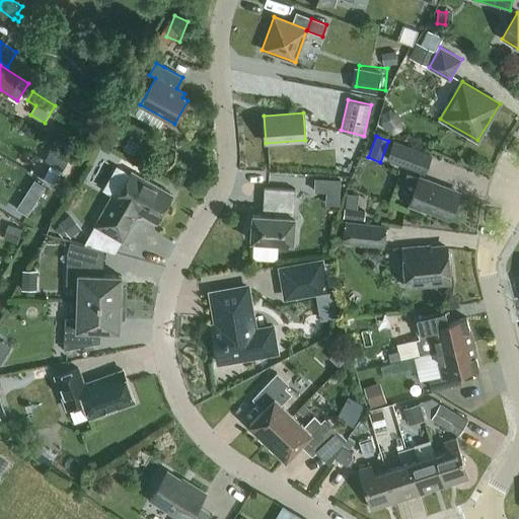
[(386,159),(425,173),(432,154),(393,140),(386,159)]
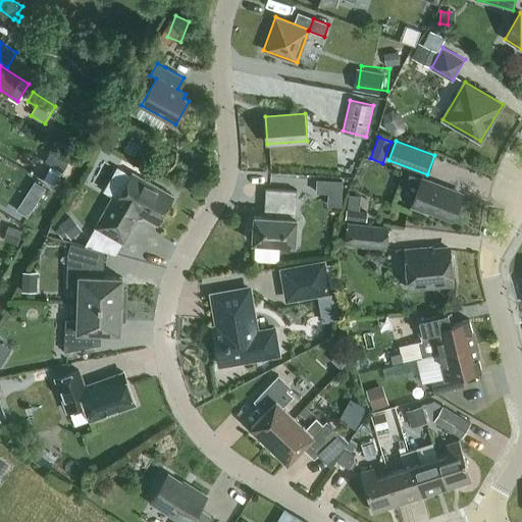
[(51,166),(44,179),(54,185),(61,171),(69,157),(59,152),(51,166)]
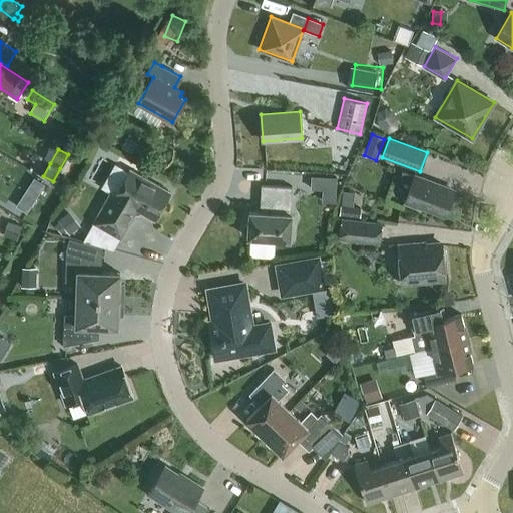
[(155,219),(170,192),(130,169),(115,195),(110,193),(93,222),(120,238),(134,214),(140,211),(155,219)]
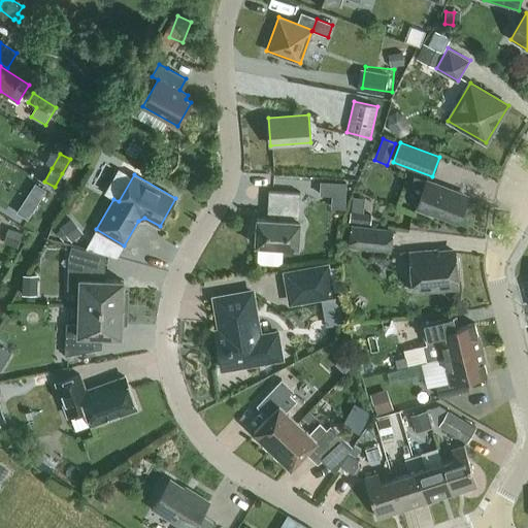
[(433,212),(454,221),(464,195),(415,176),(410,186),(423,190),(416,209),(432,216),(433,212)]
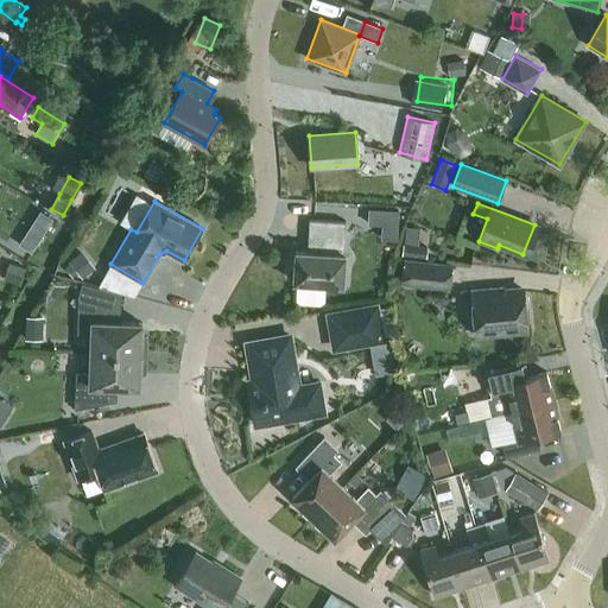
[(398,240),(398,208),(368,208),(368,225),(382,225),(382,239),(398,240)]
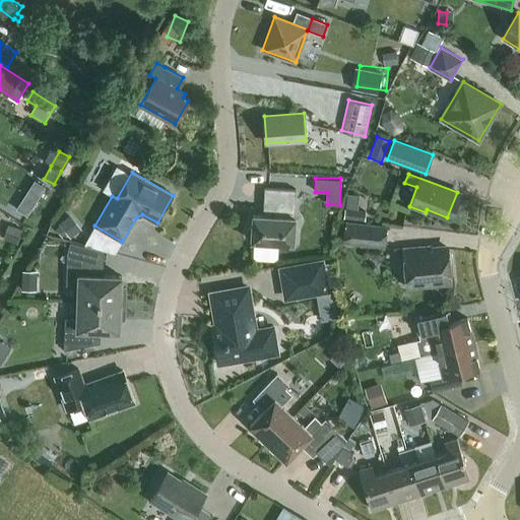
[(36,182),(31,189),(41,195),(46,188),(36,182)]
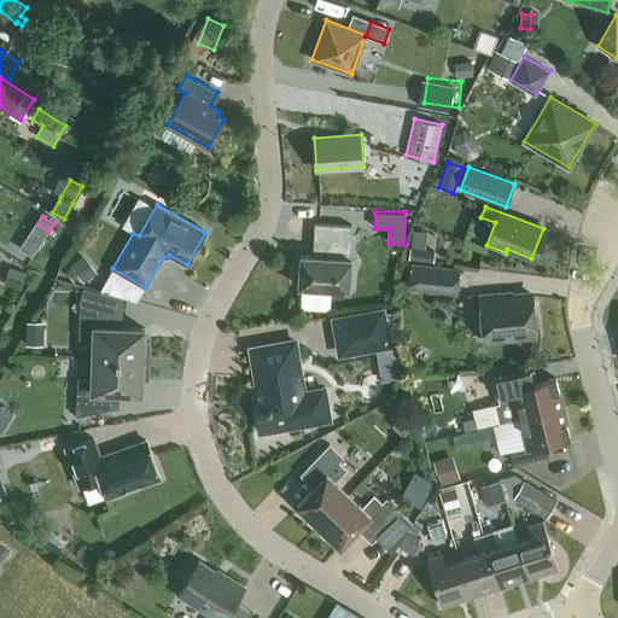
[(315,223),(313,245),(316,245),(315,256),(301,255),(299,268),(296,272),(296,279),(299,283),(298,286),(349,290),(351,258),(350,258),(351,226),(315,223)]
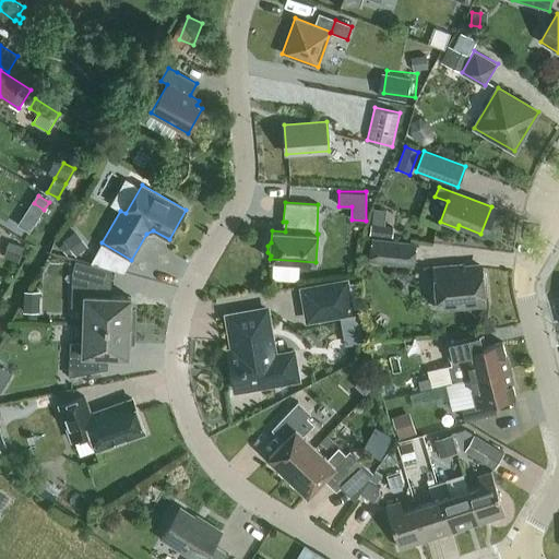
[(24,217),(20,225),(30,232),(35,224),(24,217)]
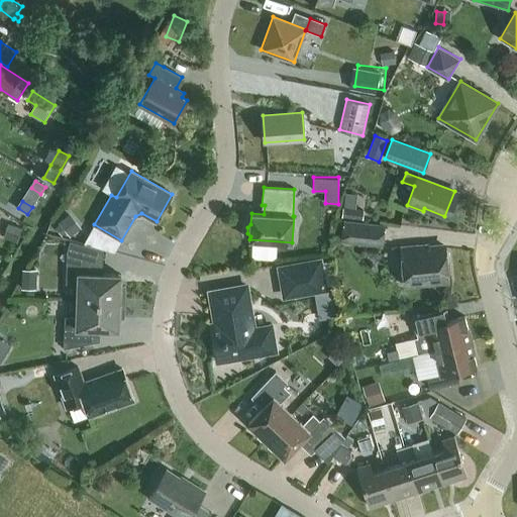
[(341,216),(363,218),(364,209),(342,207),(341,216)]
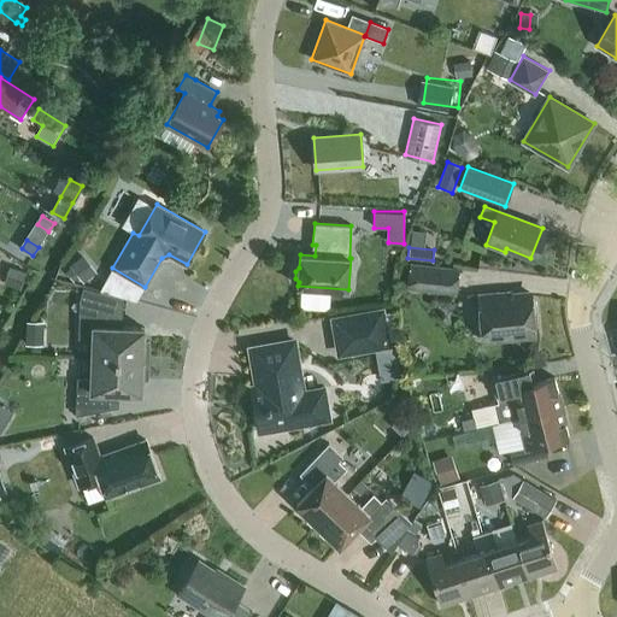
[(72,268),(68,271),(75,281),(80,277),(83,282),(95,274),(82,257),(71,266),(72,268)]
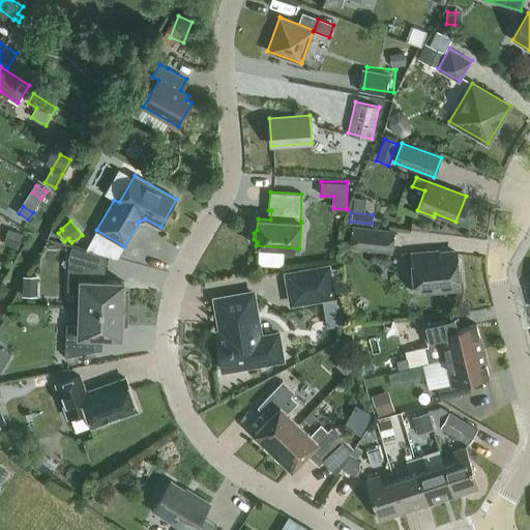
[(350,246),(392,252),(394,231),(353,226),(350,246)]
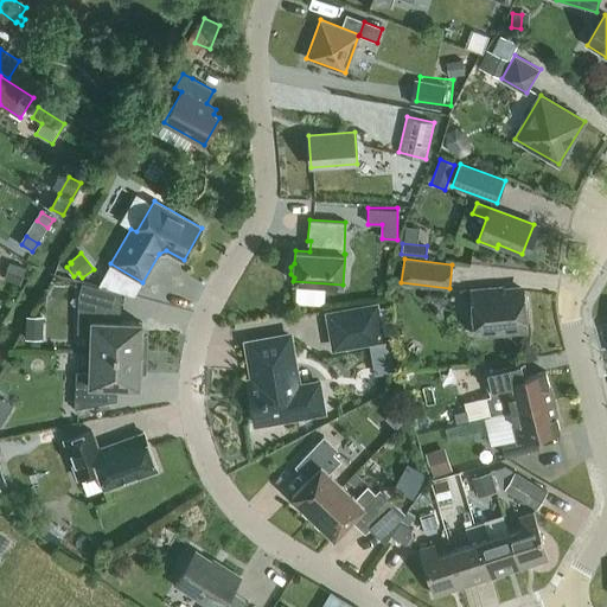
[(14,264),(10,280),(20,283),(25,268),(14,264)]
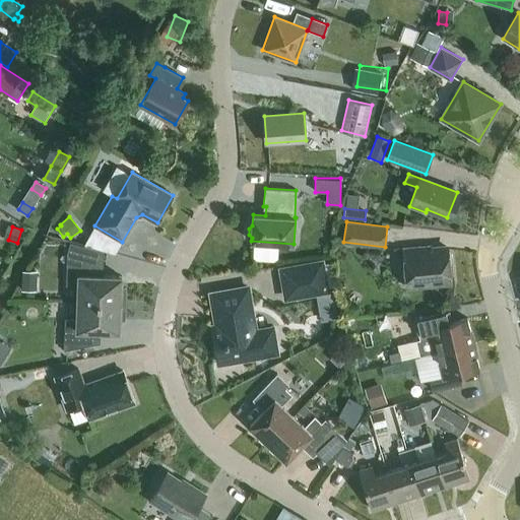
[(448,251),(448,248),(448,244),(403,248),(406,285),(451,280),(450,266),(453,262),(452,254),(448,251)]
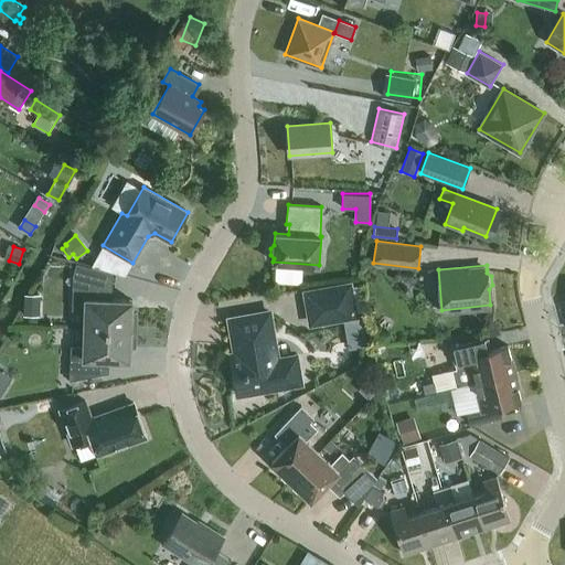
[(85,309),(85,328),(136,330),(137,312),(131,312),(132,300),(106,299),(106,285),(73,275),(72,309),(85,309)]
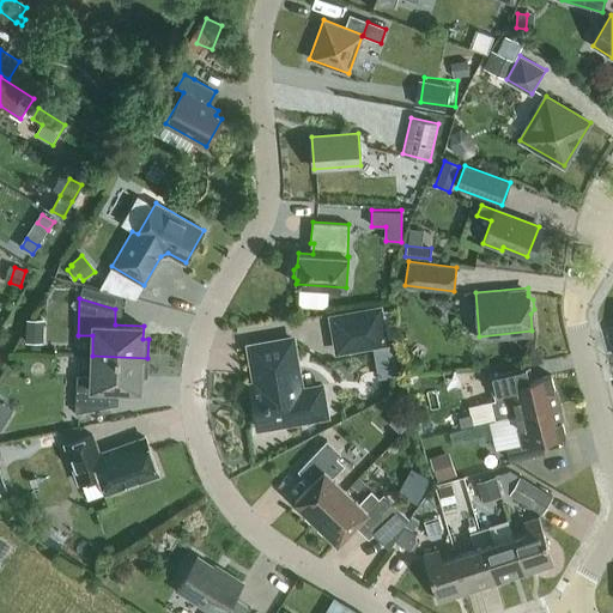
[(328,314),(335,353),(389,345),(382,304),(328,314)]
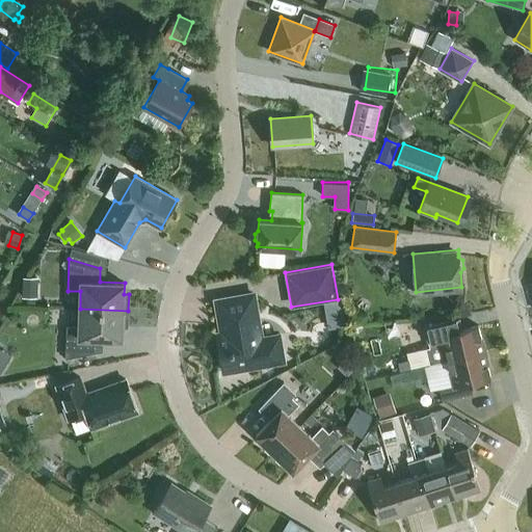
[(216,300),(221,330),(224,348),(219,349),(222,371),(265,364),(264,357),(285,353),(281,330),(261,335),(254,294),(216,300)]
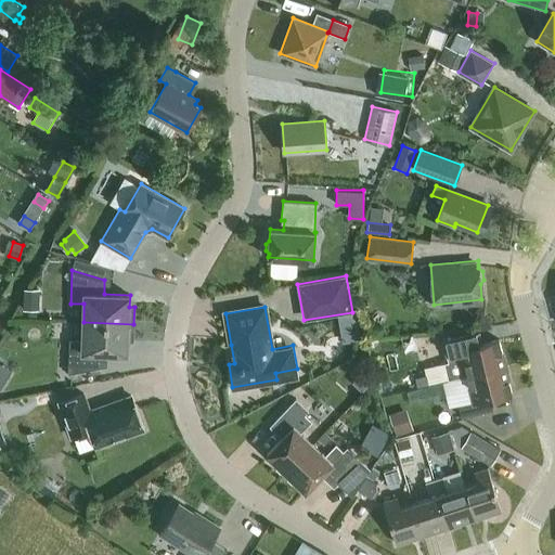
[(133,341),(133,324),(84,322),(82,340),(69,340),(68,374),(101,366),(102,352),(128,353),(128,341),(133,341)]
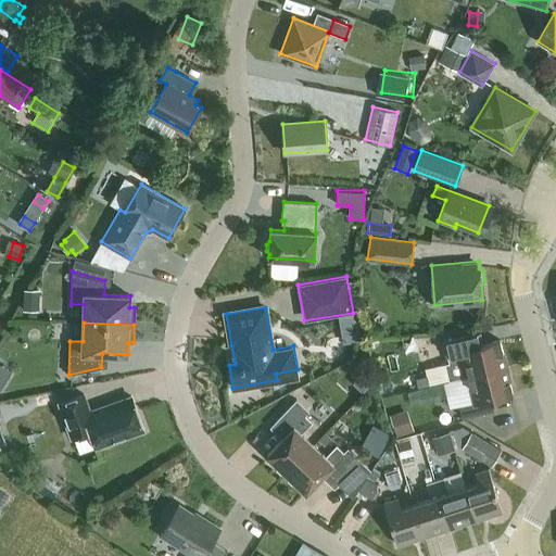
[(482,344),(480,332),(444,341),(449,363),(445,363),(449,381),(451,380),(506,367),(500,340),(482,344)]
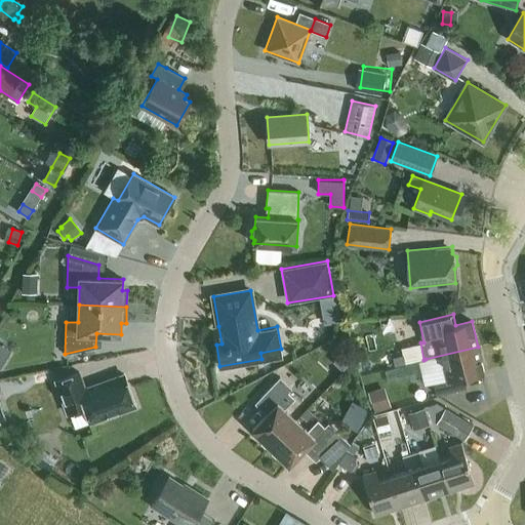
[(478,347),(426,359),(431,379),(447,375),(448,379),(434,384),(437,395),(461,389),(459,377),(484,371),(478,347)]
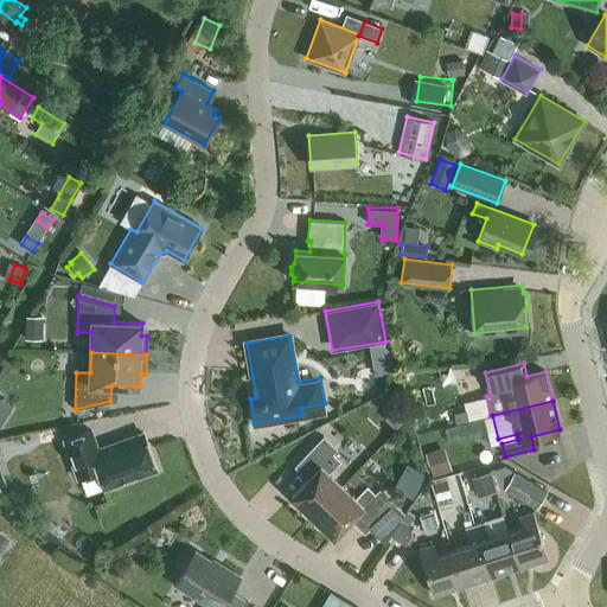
[(466,413),(454,416),(457,425),(468,421),(466,413)]
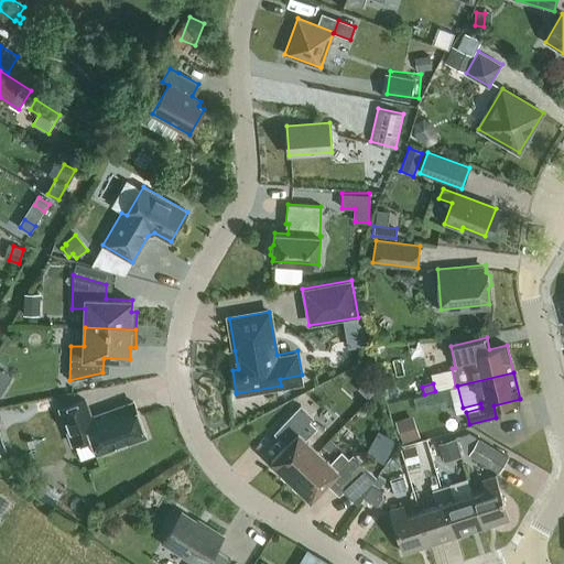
[(91,437),(97,454),(145,436),(133,402),(90,418),(85,400),(60,409),(73,444),(91,437)]
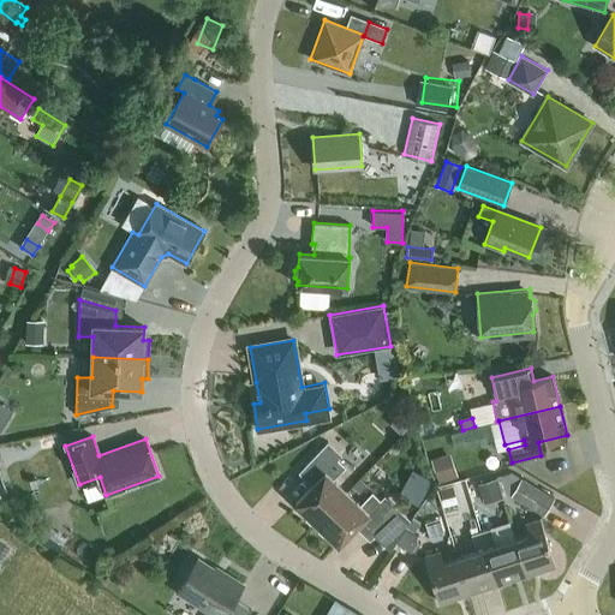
[(296,502),(317,524),(347,493),(334,479),(346,467),(338,459),(341,455),(328,442),(303,467),(316,481),(296,502)]
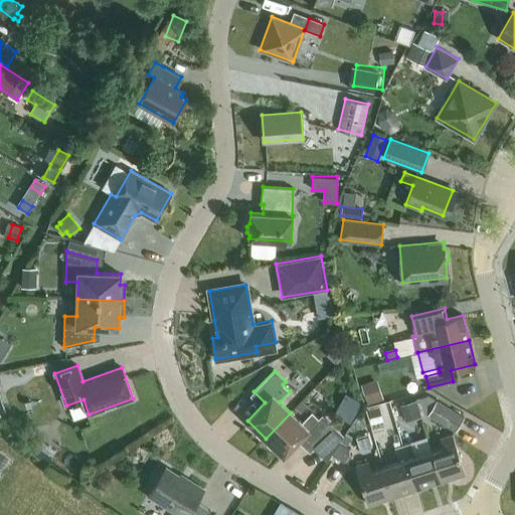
[(360,384),(367,404),(383,399),(377,379),(360,384)]
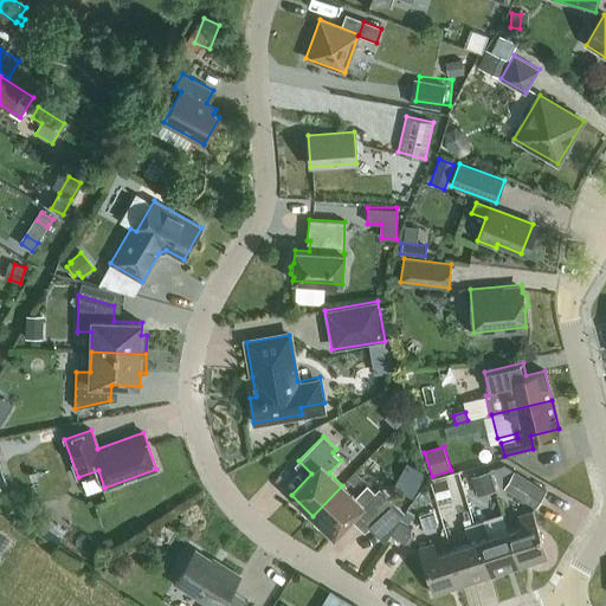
[(488,470),(471,476),(477,495),(495,489),(488,470)]
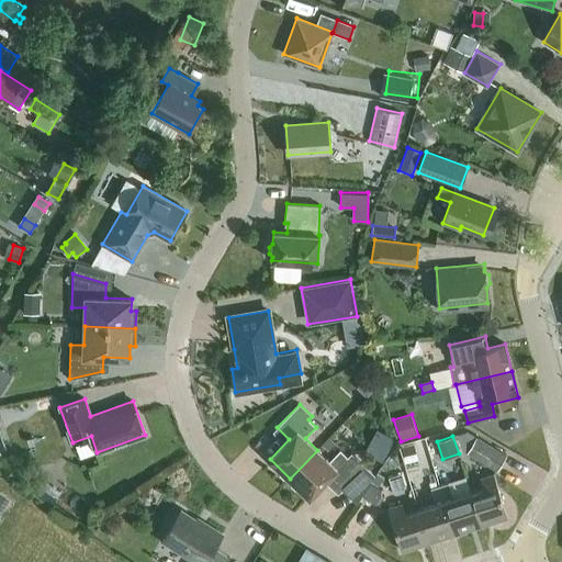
[(506,454),(475,436),(467,451),(497,470),(506,454)]
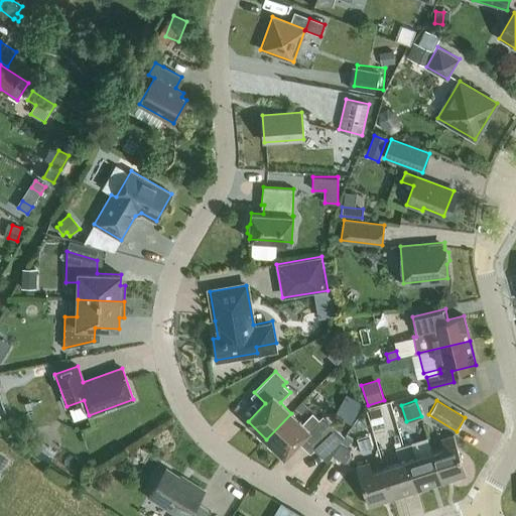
[(302,423),(291,413),(266,439),(284,457),(302,438),(314,449),(335,427),(323,416),(318,419),(312,413),(302,423)]
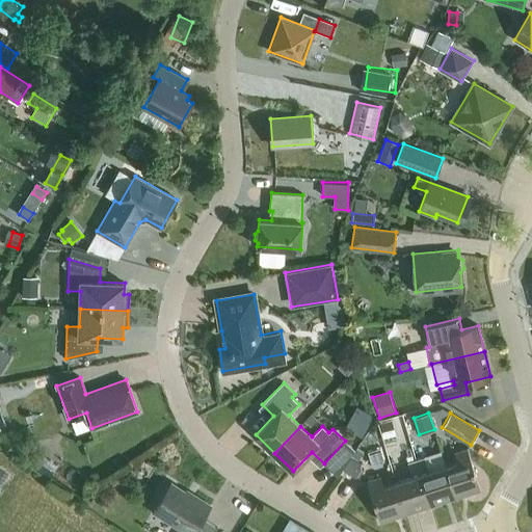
[(351,442),(331,456),(339,466),(358,452),(351,442)]
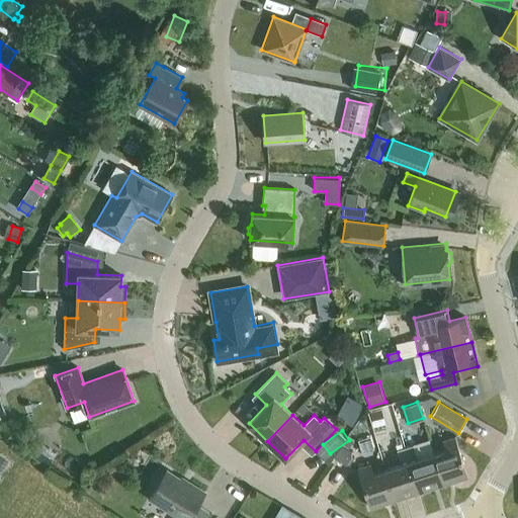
[(446,450),(434,454),(443,485),(468,477),(455,436),(443,440),(446,450)]
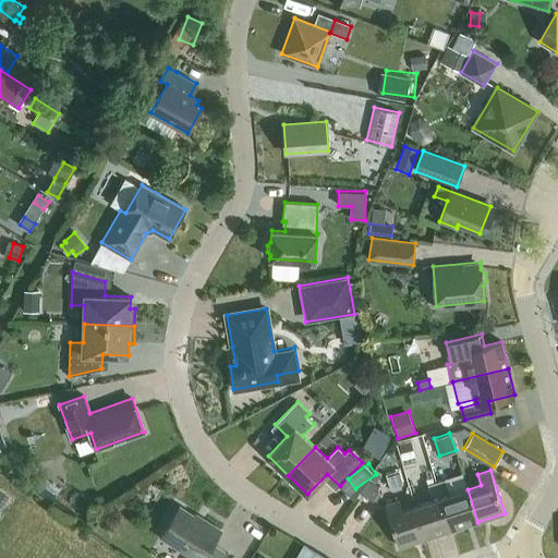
[(451,530),(477,522),(468,489),(450,495),(445,480),(436,482),(451,530)]
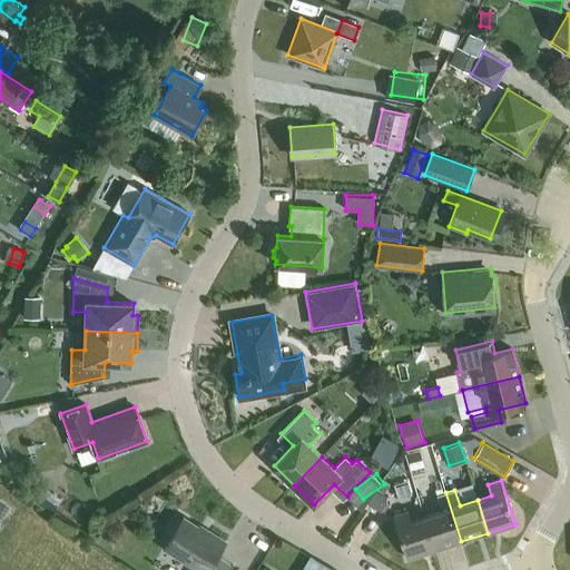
[(434,550),(461,541),(445,492),(436,495),(442,511),(424,517),(434,550)]
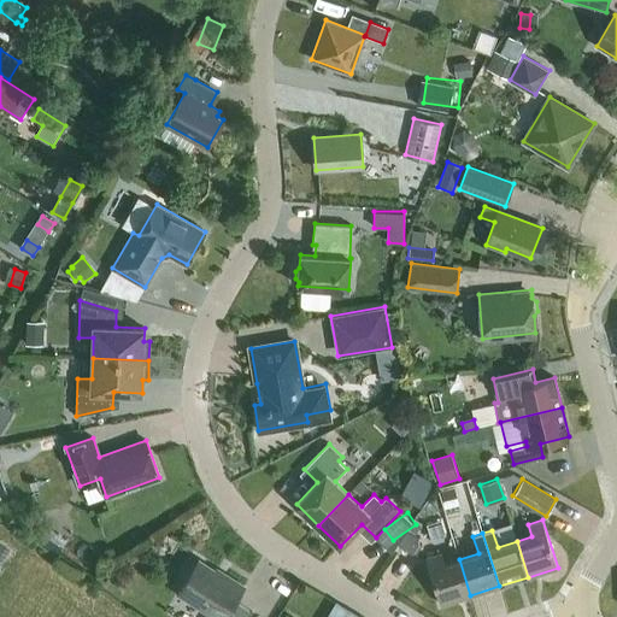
[(470,595),(459,559),(445,564),(441,553),(427,558),(441,605),(470,595)]
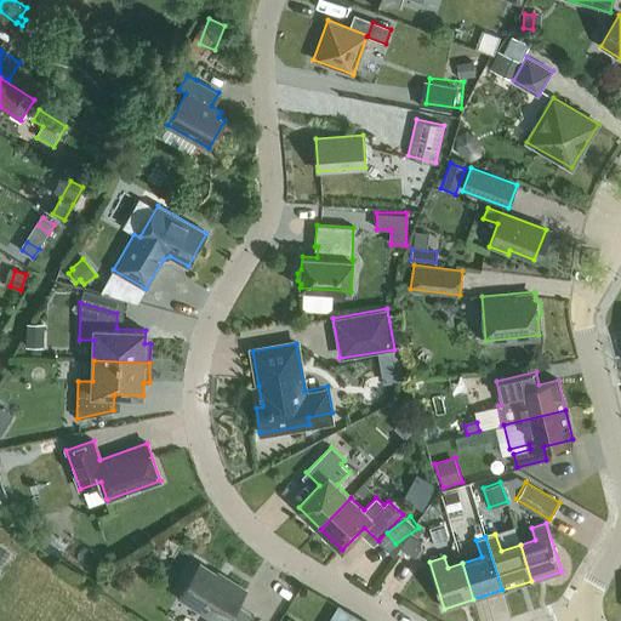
[(199,564),(178,597),(214,619),(212,620),(250,620),(254,616),(237,605),(246,591),(227,579),(226,581),(199,564)]
